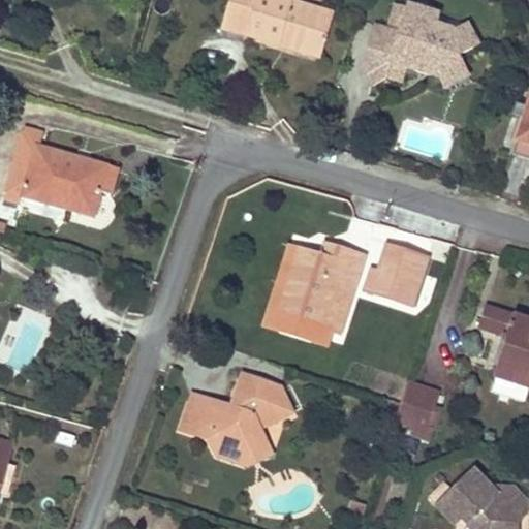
[(287,33),(286,37),(320,48),(330,16),(273,0),(226,0),(222,18),(244,24),(242,31),(278,41),(281,31),(287,33)]
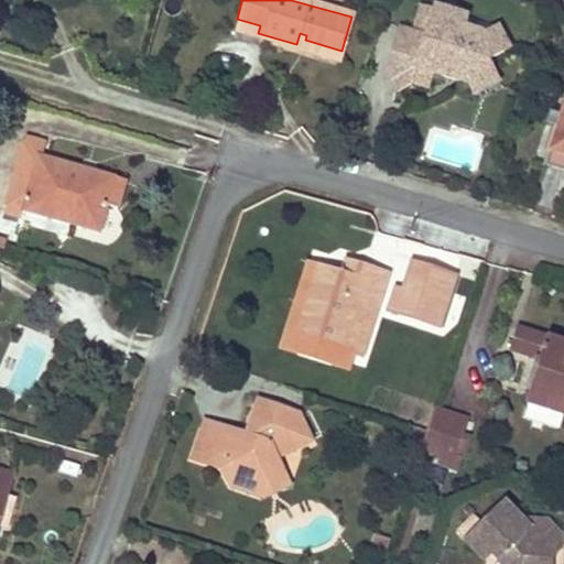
[(422,38),(398,30),(383,75),(394,96),(426,80),(430,69),(442,73),(456,66),(463,82),(491,67),(486,56),(507,47),(495,24),(481,31),(459,24),(463,15),(431,6),(422,38)]
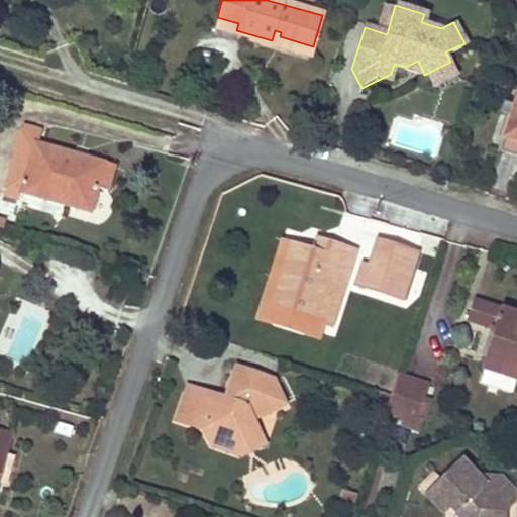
[(217,17),(215,24),(236,30),(238,23),(217,17)]
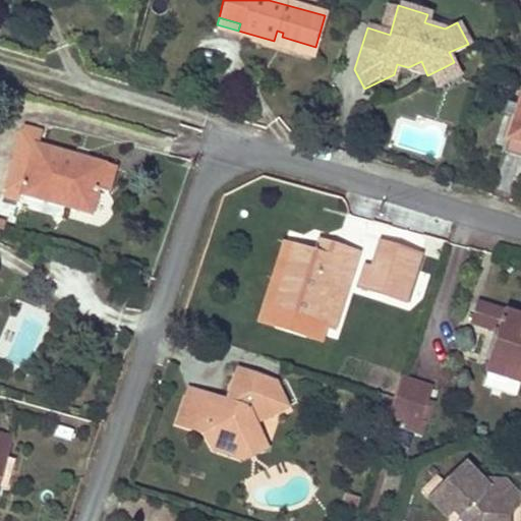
[(274,41),(313,52),(315,47),(282,37),(283,33),(277,31),(274,41)]
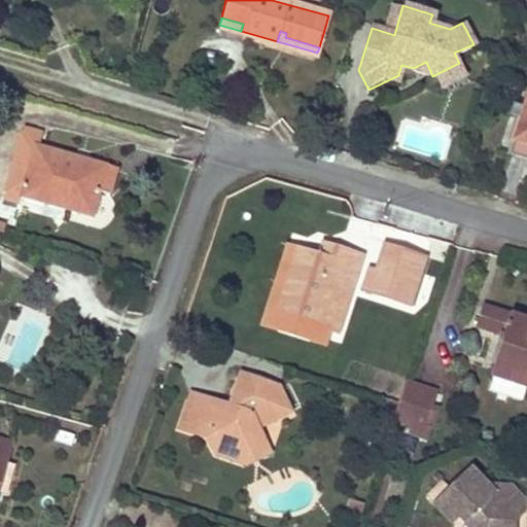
[(437,86),(464,73),(459,63),(432,76),(437,86)]
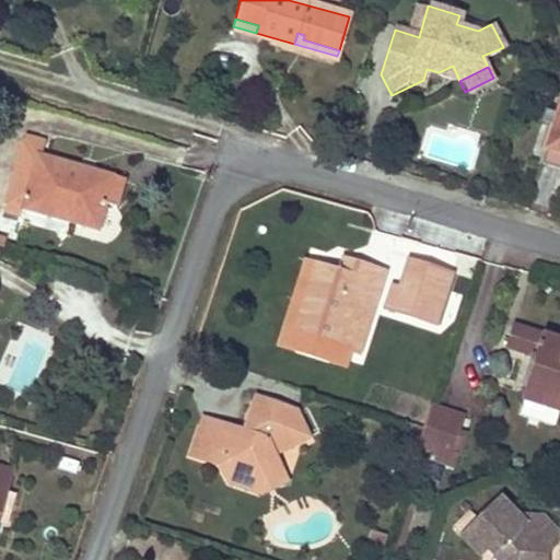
[(559,151),(559,97),(555,114),(543,109),(538,121),(550,126),(544,146),(559,151)]
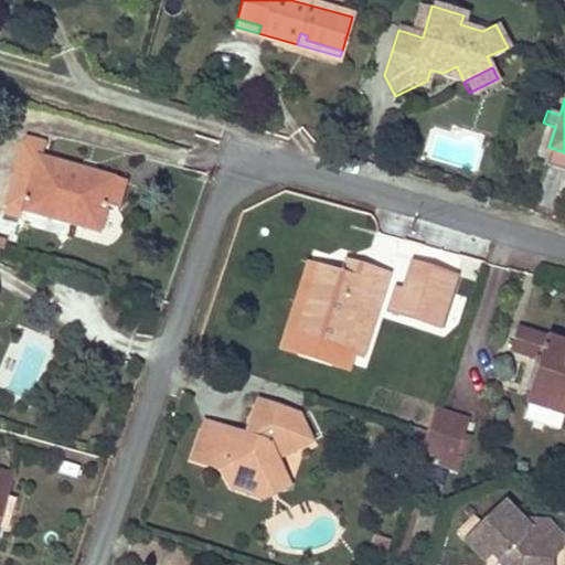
[(40,146),(22,141),(1,211),(19,216),(21,208),(96,230),(104,203),(114,206),(123,180),(36,155),(40,146)]
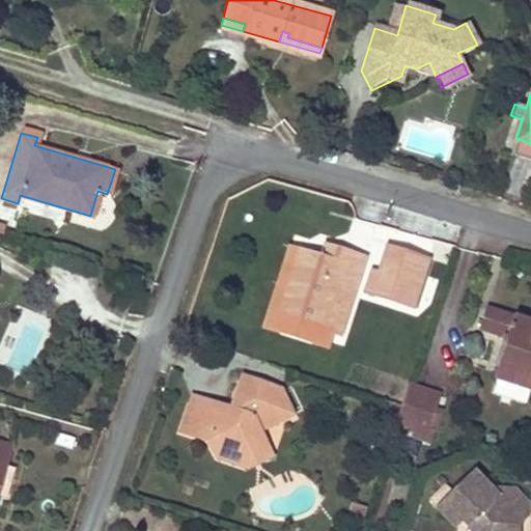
[(511,154),(530,160),(530,143),(515,138),(511,154)]
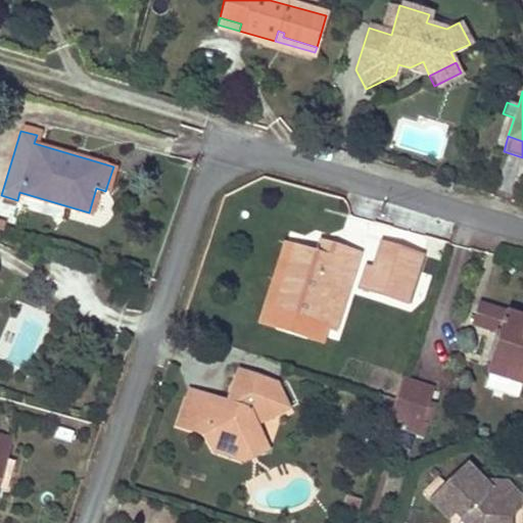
[(420,248),(381,235),(372,263),(411,275),(420,248)]
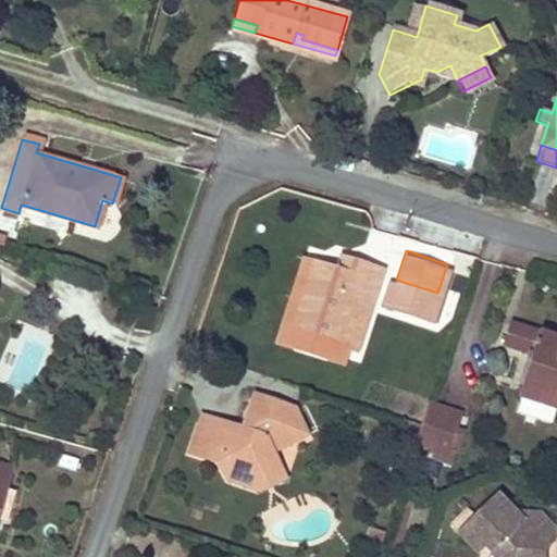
[(361,274),(367,261),(344,252),(338,265),(361,274)]
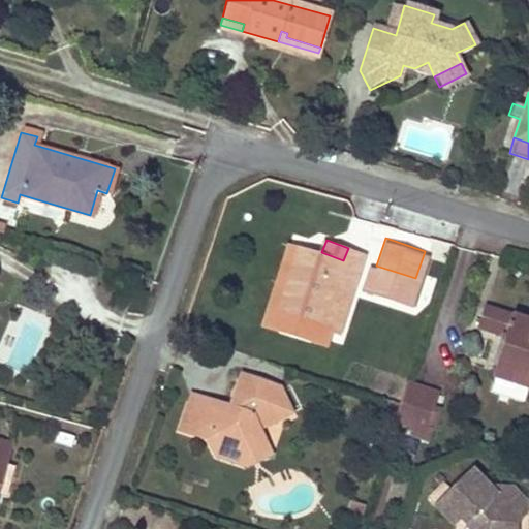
[(293,242),(279,277),(288,280),(302,245),(293,242)]
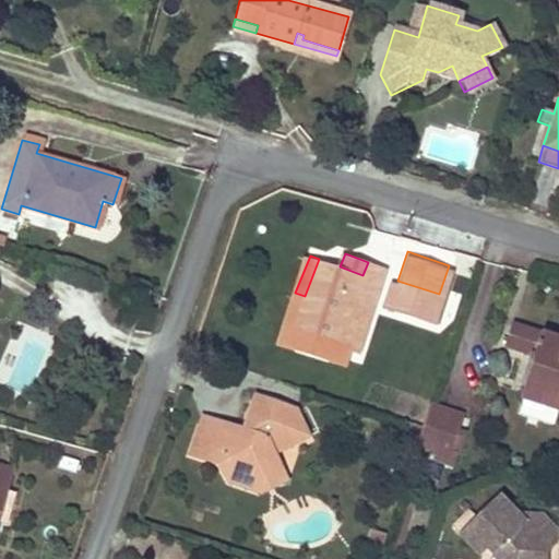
[(341,346),(348,324),(357,301),(371,307),(385,269),(368,262),(363,275),(340,266),(319,259),(305,296),(294,329),(341,346)]
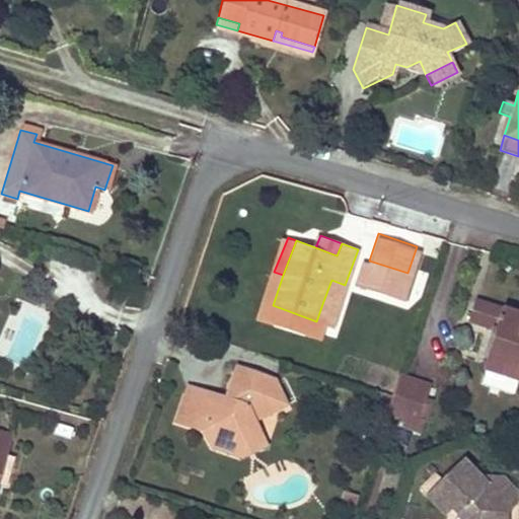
[(355,280),(400,295),(408,273),(369,261),(362,258),(355,280)]
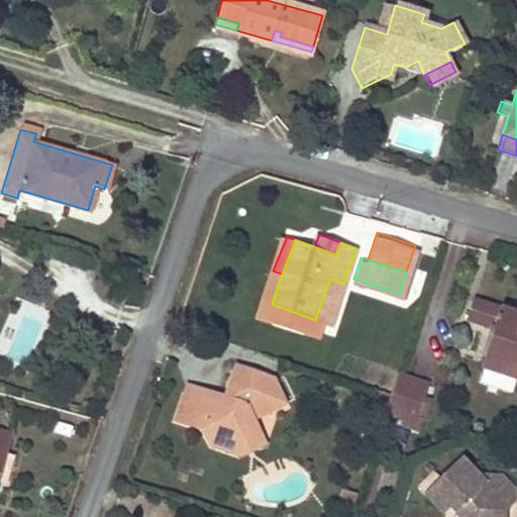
[(516,373),(515,379),(516,379),(516,314),(474,301),(468,319),(494,328),(485,358),(516,369),(516,373)]
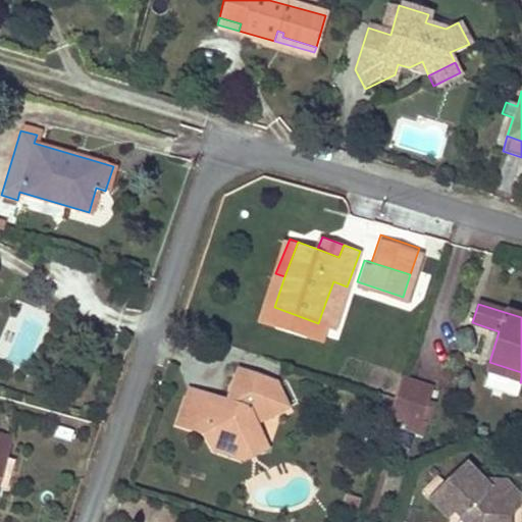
[(521,372),(489,362),(485,371),(520,382),(521,376),(521,372)]
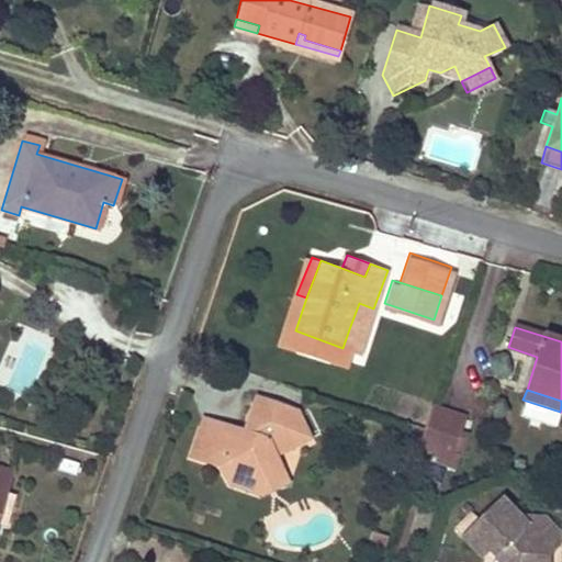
[(231,441),(197,428),(184,460),(214,470),(223,489),(244,495),(261,485),(271,461),(306,442),(292,414),(253,401),(240,438),(231,441)]
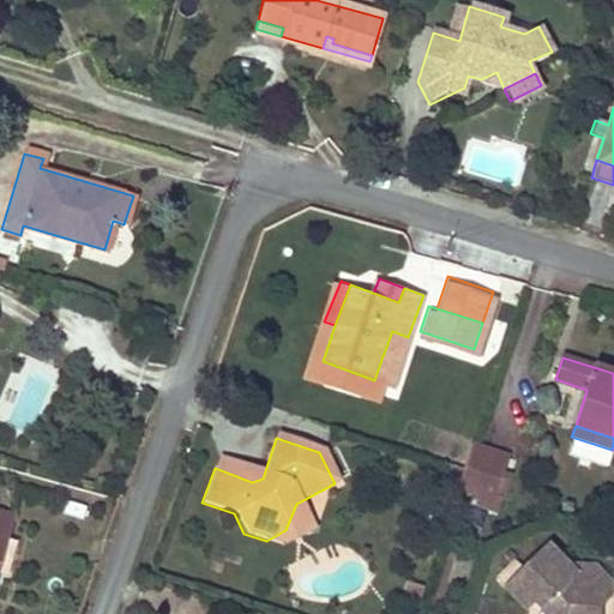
[(504,455),(471,444),(464,468),(456,492),(495,504),(505,475),(498,471),(504,455)]
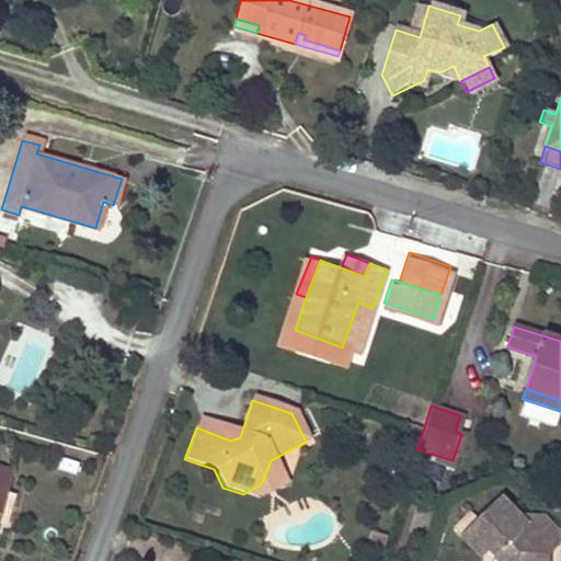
[(261,484),(243,494),(258,499),(284,487),(271,460),(261,484)]
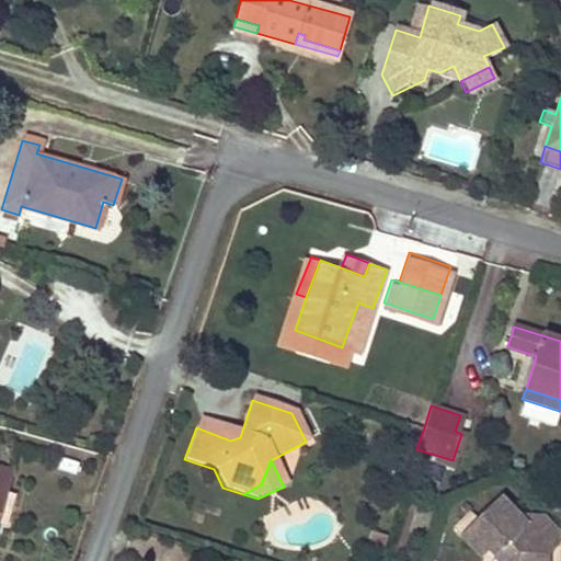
[(0,524),(4,526),(14,493),(2,490),(0,499),(0,524)]
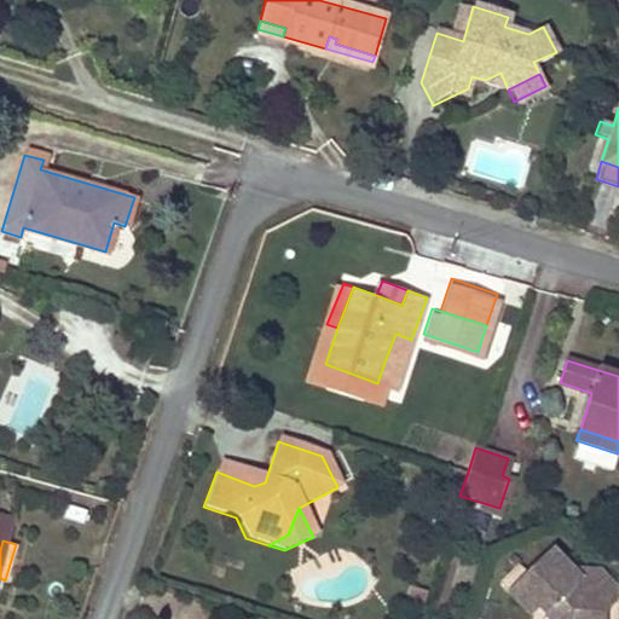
[(576,578),(548,548),(505,590),(527,613),(537,605),(551,618),(596,618),(596,609),(615,591),(617,579),(601,563),(589,563),(576,578)]
